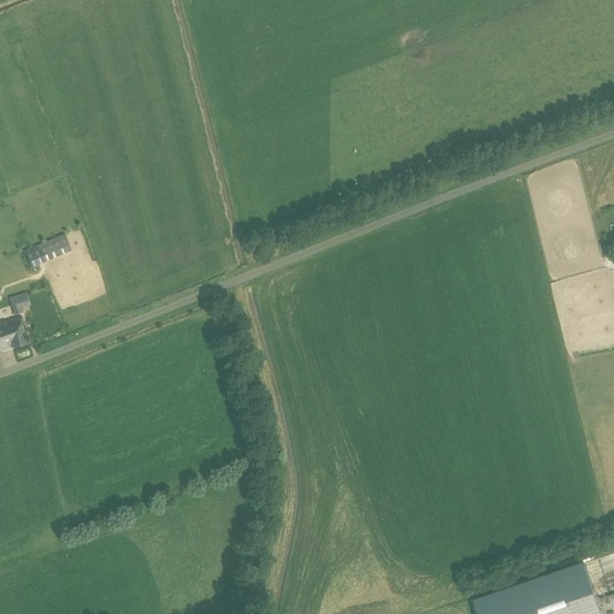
[(66,241),(62,232),(62,231),(57,234),(35,243),(22,249),(27,261),(41,255),(66,243),(66,241)]
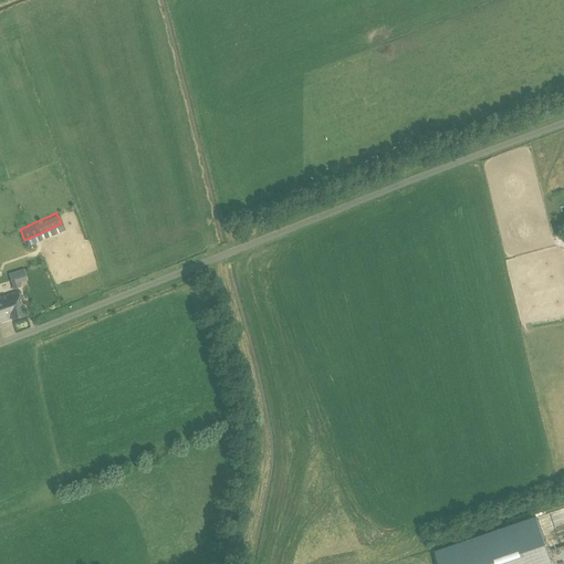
[(9,272),(24,269),(23,263),(7,267),(9,272)]
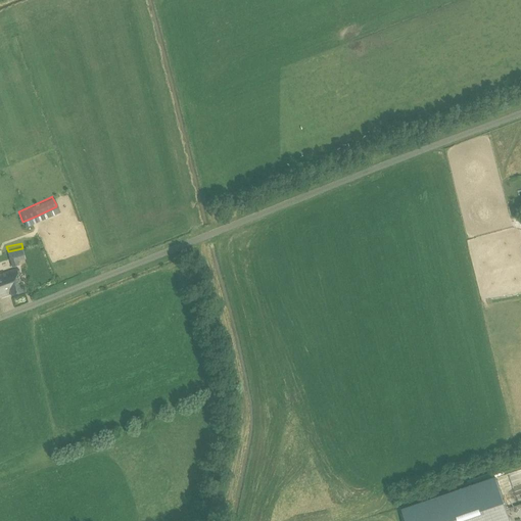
[(8,257),(10,266),(17,264),(14,255),(8,257)]
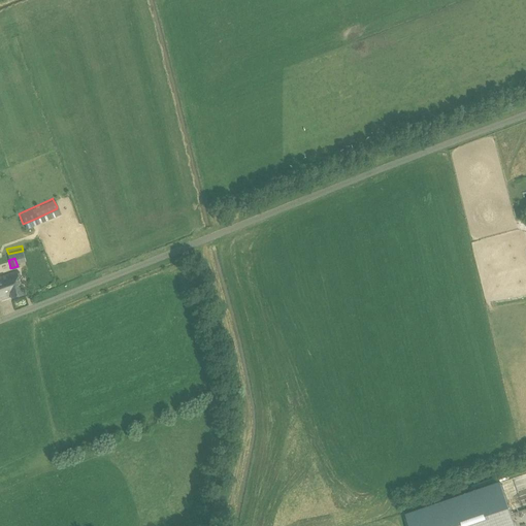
[(0,296),(8,294),(9,297),(21,293),(15,277),(19,276),(17,269),(13,270),(0,274),(0,296)]
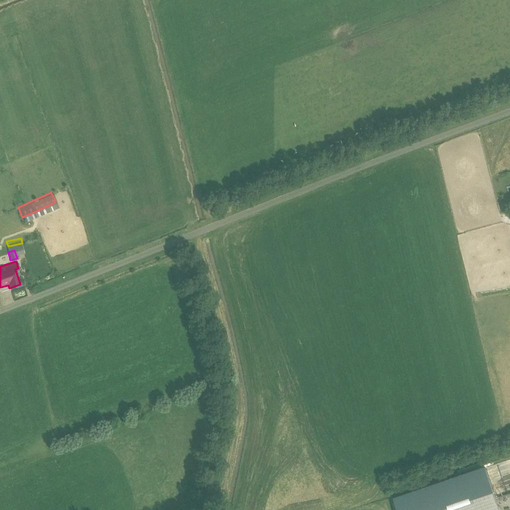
[(509,462),(490,469),(499,501),(509,498),(509,462)]
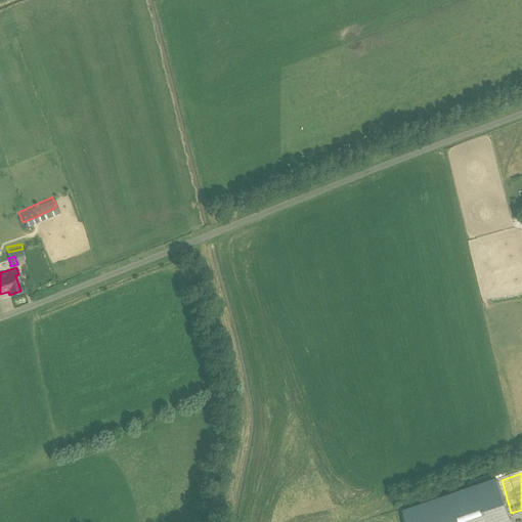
[(404,521),(510,521),(494,477),(401,510),(404,521)]
